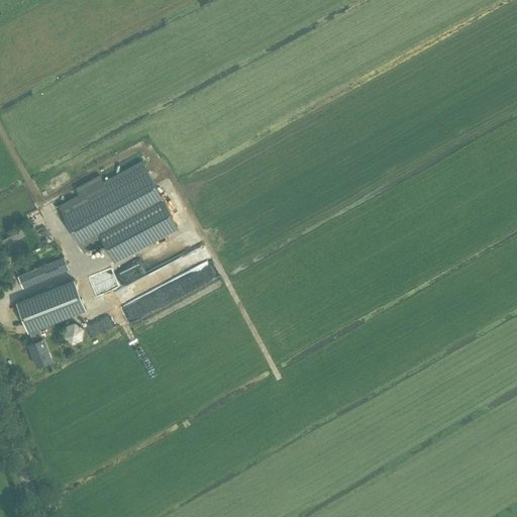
[(79,196),(60,206),(78,239),(84,251),(104,241),(114,262),(179,227),(161,194),(145,167),(142,161),(142,162),(104,182),(103,183),(99,175),(88,182),(76,188),(79,196)]
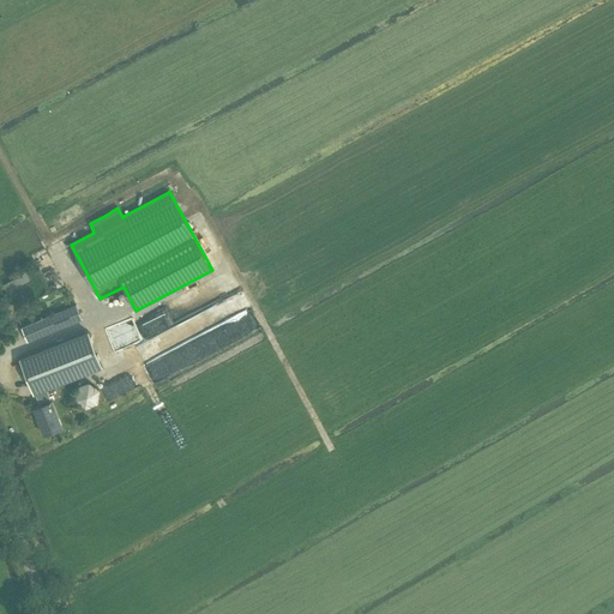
[(28,341),(80,319),(76,306),(22,327),(28,341)]
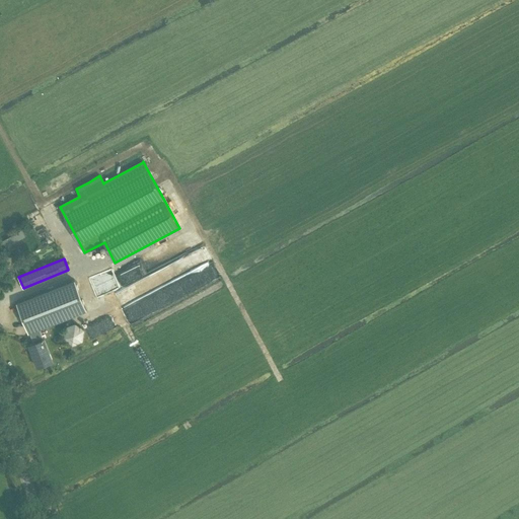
[(43,340),(39,328),(86,309),(74,280),(16,303),(28,331),(29,331),(33,343),(28,345),(38,366),(53,360),(44,339),(43,340)]
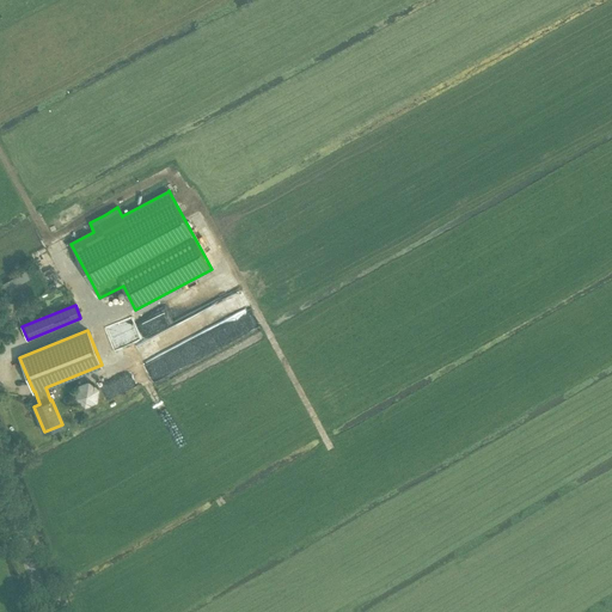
[(86,407),(98,402),(99,389),(89,380),(77,385),(74,398),(86,407)]
